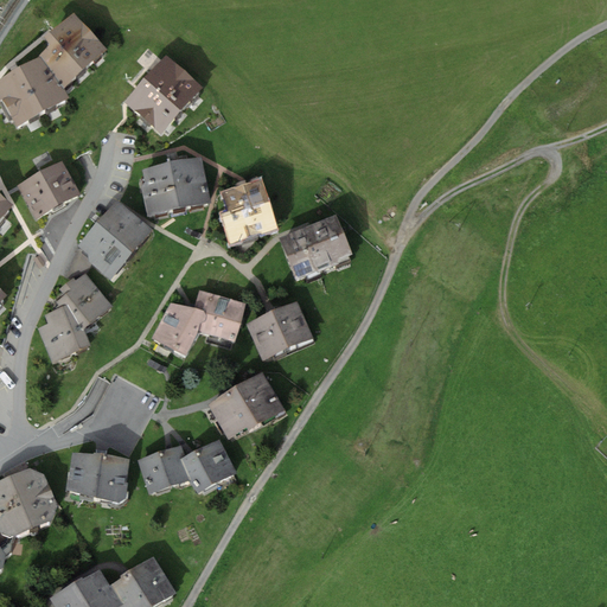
[(65,98),(108,59),(75,24),(44,52),(50,59),(39,69),(65,98)]
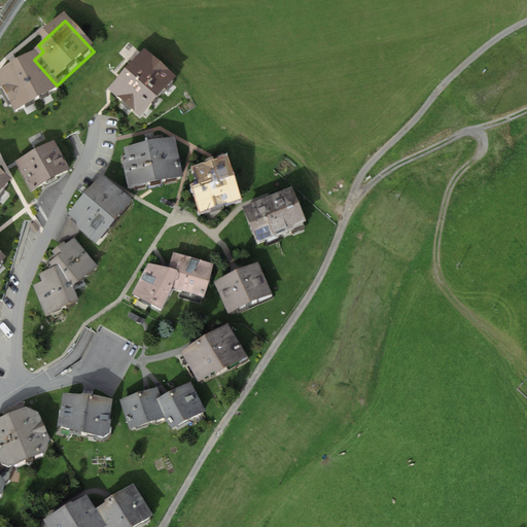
[(145,57),(109,98),(141,125),(176,84),(145,57)]
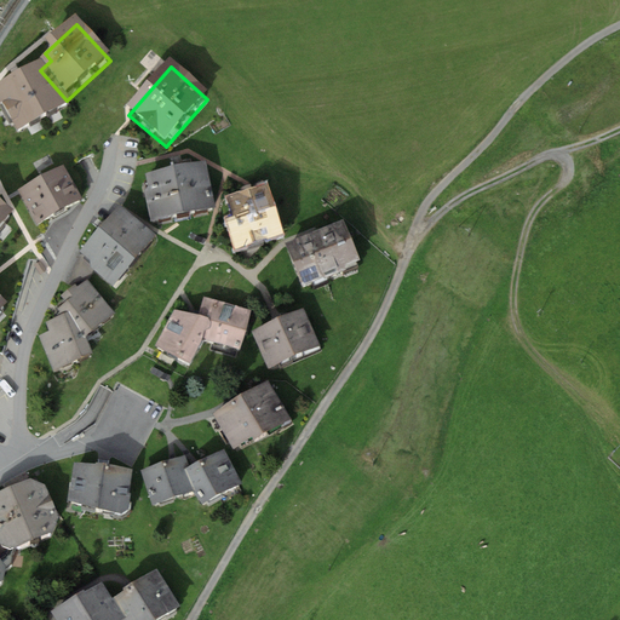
[(40,70),(0,92),(0,110),(17,141),(72,110),(67,101),(40,70)]
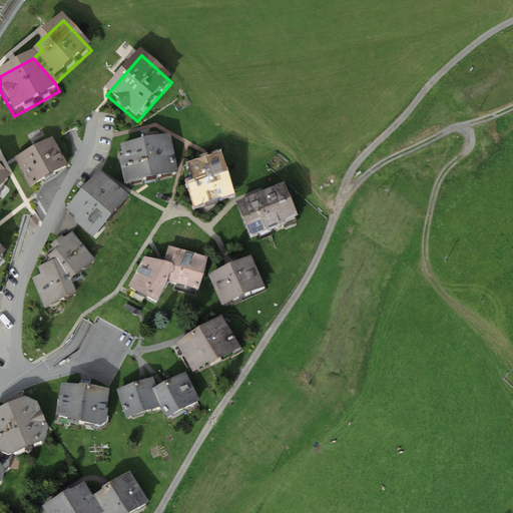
[(170,134),(120,144),(123,155),(120,160),(125,183),(178,172),(170,134)]
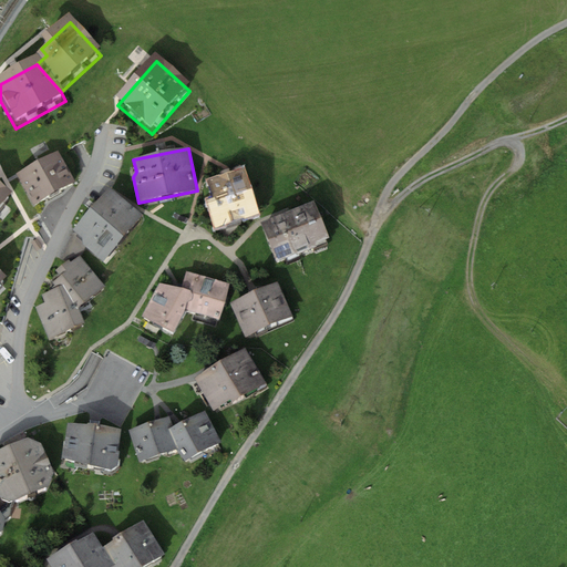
[(58,151),(16,174),(33,205),(75,182),(58,151)]
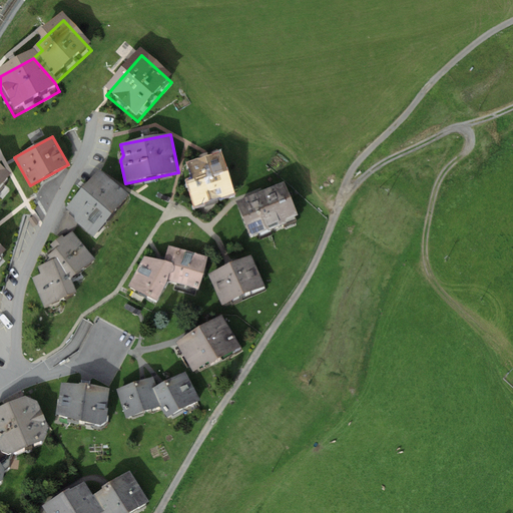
[(194,206),(234,192),(220,152),(187,163),(192,178),(185,180),(194,206)]
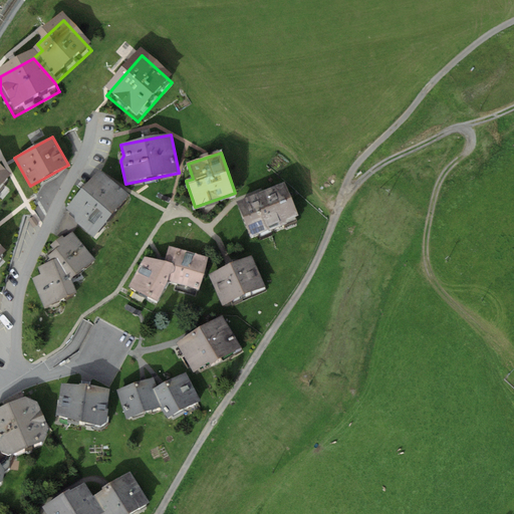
[(0,185),(10,174),(0,166),(0,185)]
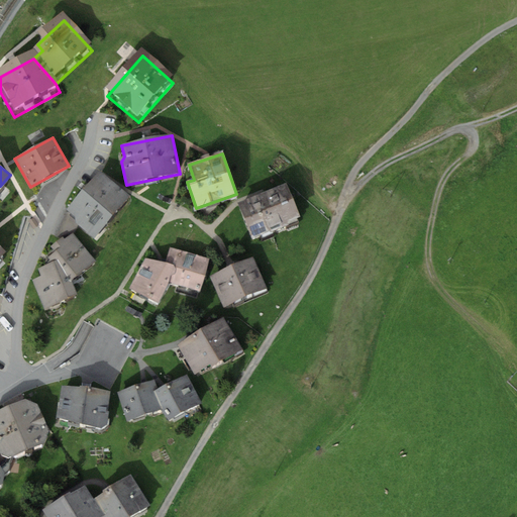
[(102,173),(68,211),(76,219),(76,223),(94,239),(131,198),(102,173)]
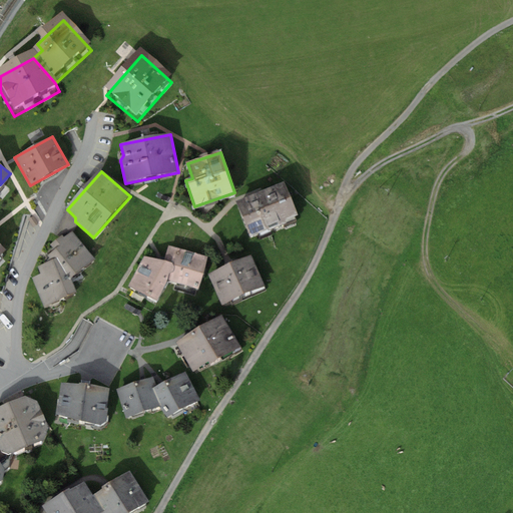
[(285,184),(236,204),(250,238),(299,218),(285,184)]
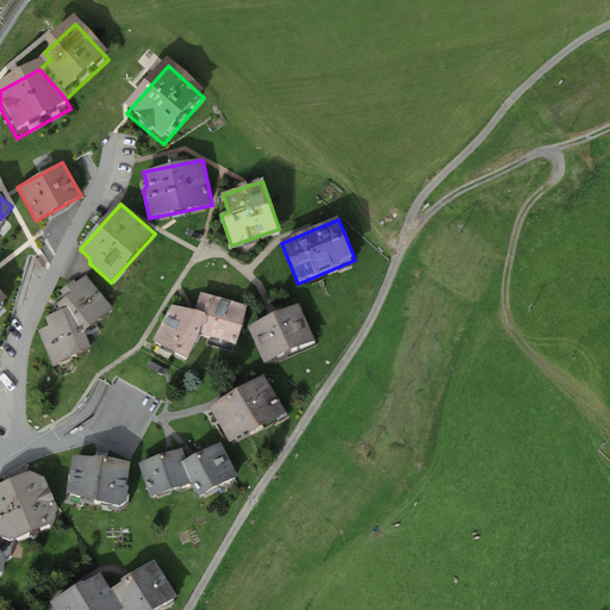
[(38,330),(53,365),(93,346),(85,331),(114,307),(86,274),(78,281),(74,279),(60,291),(64,297),(57,303),(60,309),(45,317),(49,324),(38,330)]
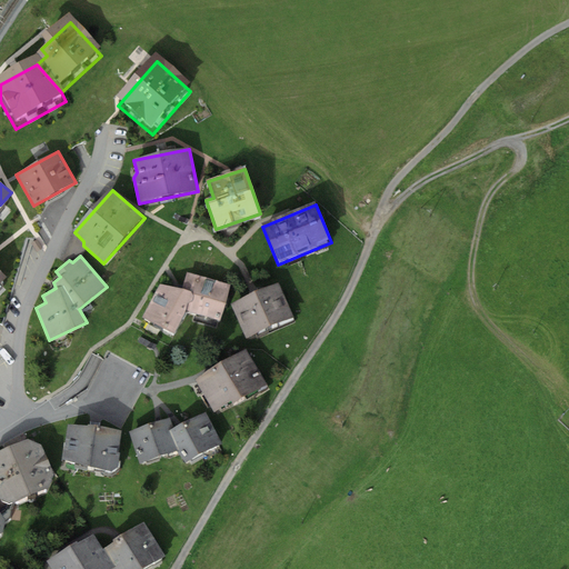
[(173,337),(186,311),(219,321),(229,286),(187,273),(181,289),(159,286),(141,319),(173,337)]
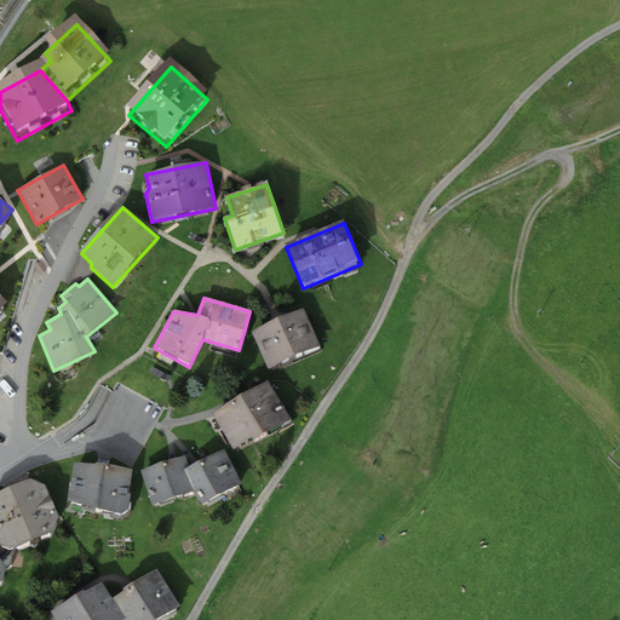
[(305,310),(253,333),(270,369),(322,346),(305,310)]
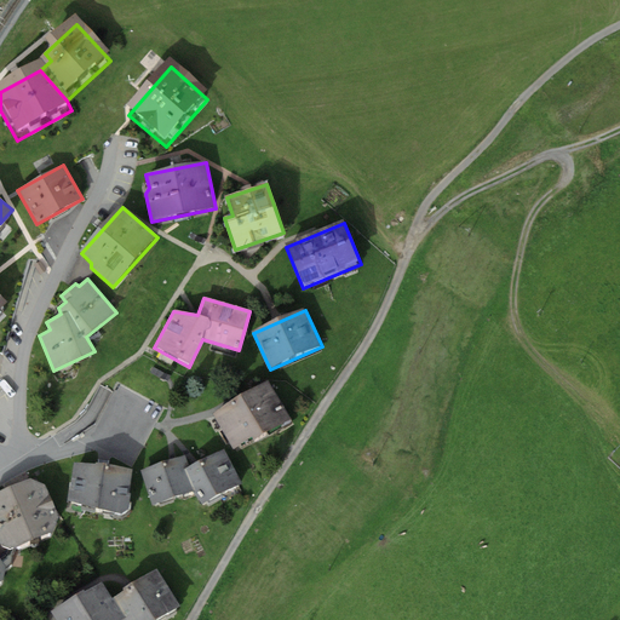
[(270,383),(213,415),(234,451),(254,438),(257,442),(293,422),(270,383)]
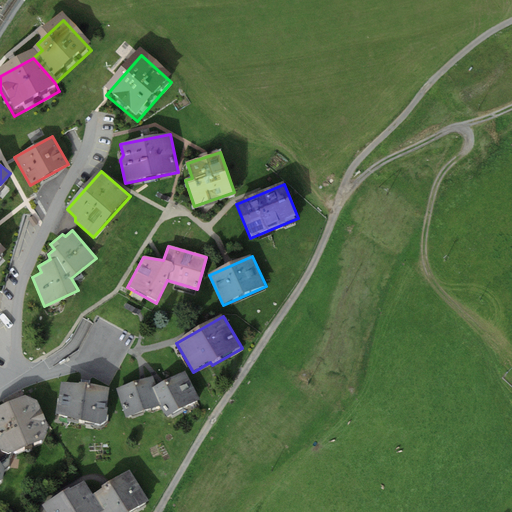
[(165,415),(200,400),(187,371),(157,384),(152,386),(160,403),(165,415)]
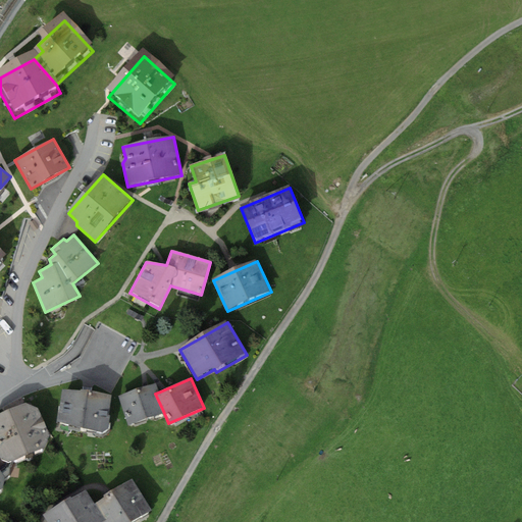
[(155,382),(118,398),(131,425),(163,411),(155,394),(160,392),(155,382)]
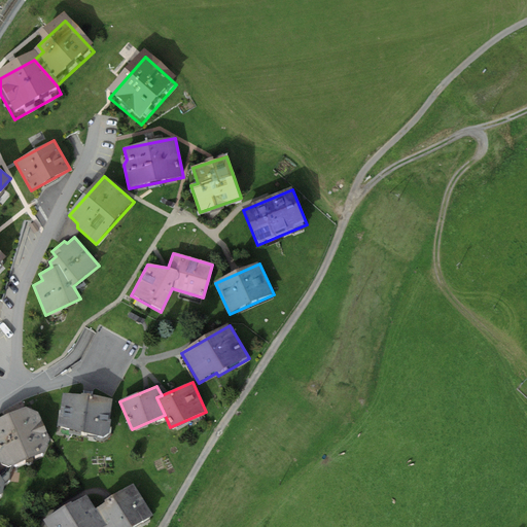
[(81,395),(64,392),(59,426),(104,436),(109,431),(114,398),(81,393),(81,395)]
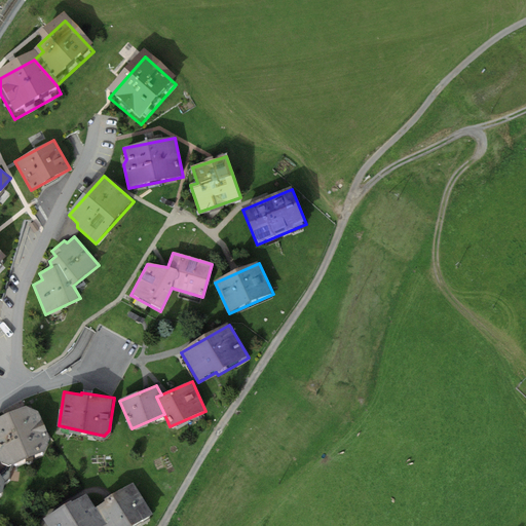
[(9,479),(11,468),(43,455),(48,442),(38,414),(25,409),(0,420),(0,495),(2,494),(4,483),(9,479)]
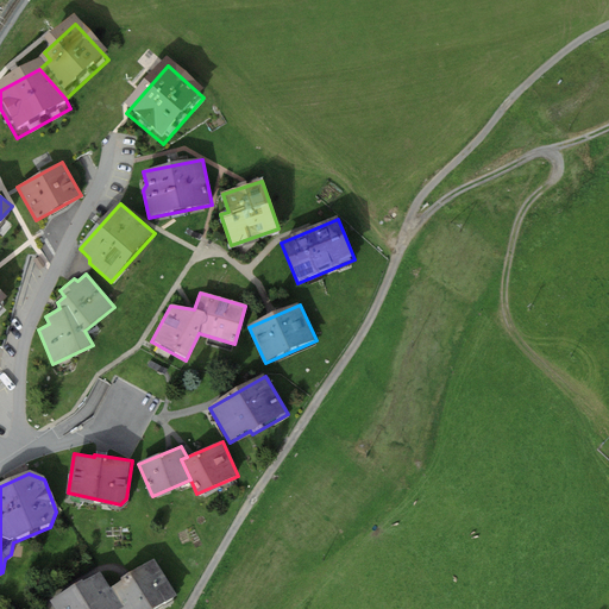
[(154,608),(177,595),(155,559),(110,586),(123,607),(118,608),(154,608)]
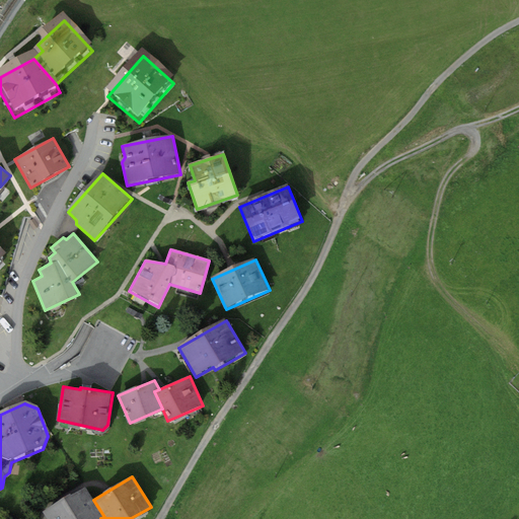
[(47,518),(100,518),(104,517),(93,500),(86,487),(71,495),(71,494),(42,511),(47,518)]
